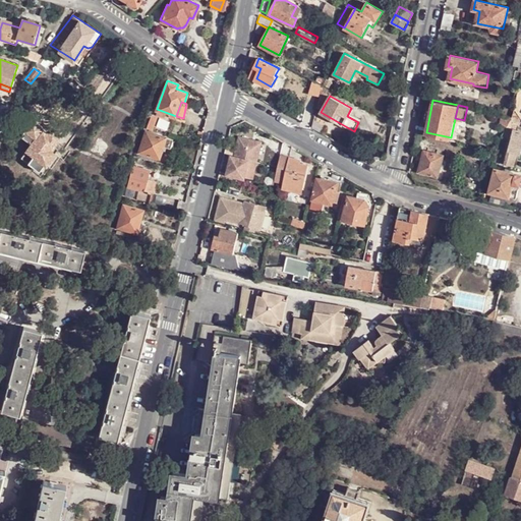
[(154,112),(148,128),(153,130),(159,114),(154,112)]
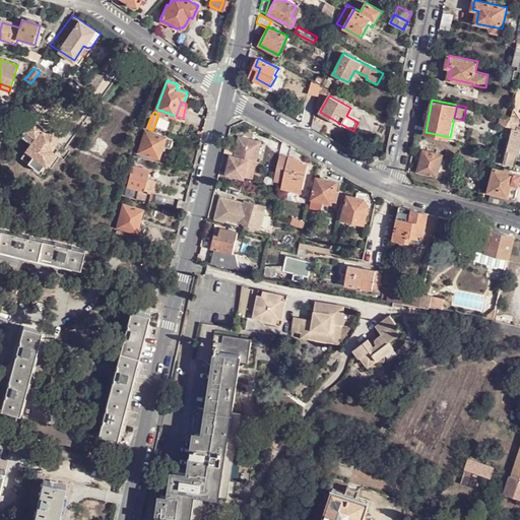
[(506,126),(512,116),(502,114),(499,124),(506,126)]
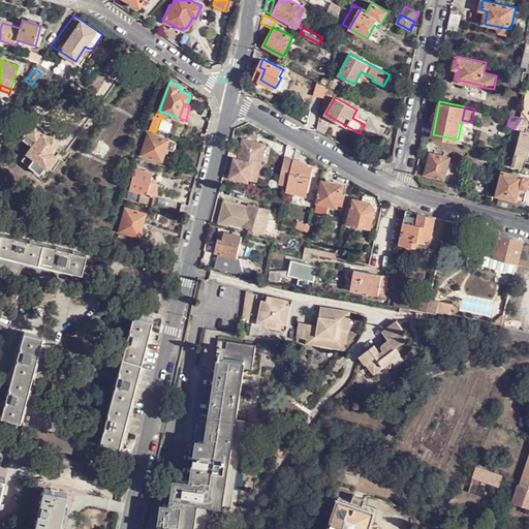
[(50,136),(32,124),(23,139),(33,147),(24,160),(41,174),(47,166),(49,167),(57,156),(53,152),(59,143),(58,137),(54,134),(50,136)]
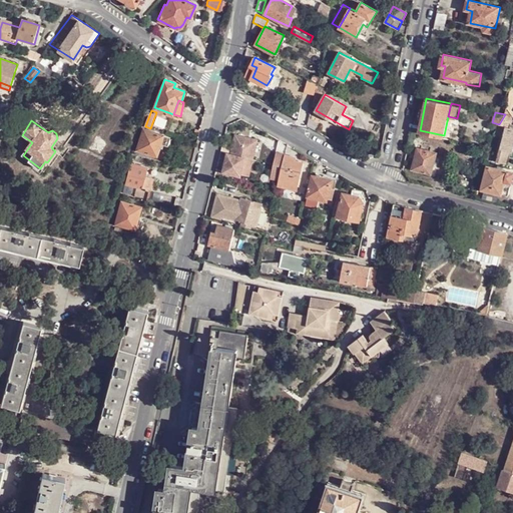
[(512,151),(512,128),(506,127),(500,148),(512,152),(512,151)]
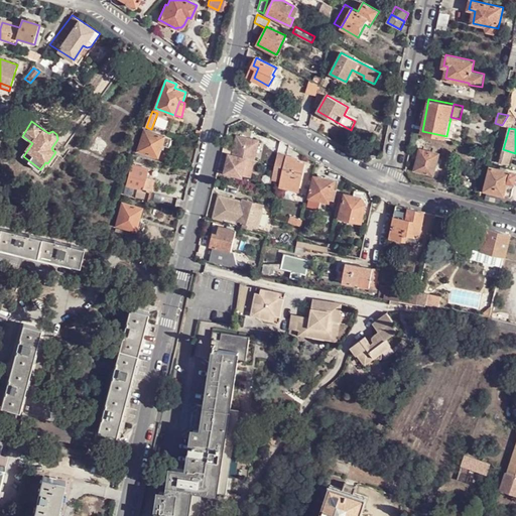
[(171,139),(146,130),(139,150),(158,157),(163,144),(169,146),(171,139)]
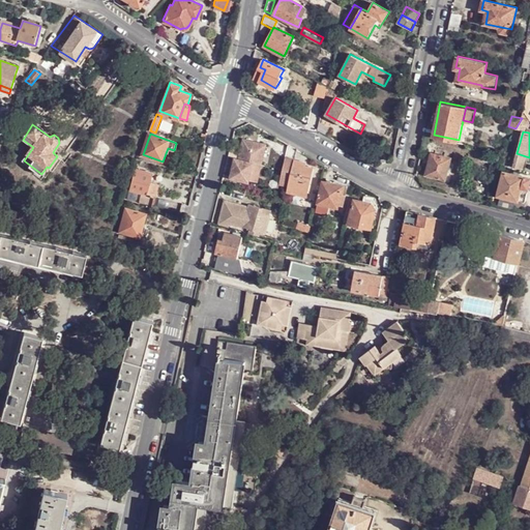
[(453,150),(434,145),(427,174),(447,178),(453,150)]
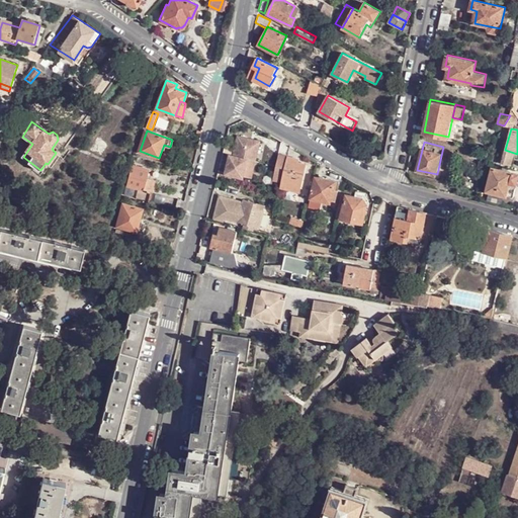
[(226,173),(230,174),(243,178),(248,159),(230,154),(225,171),(226,173)]
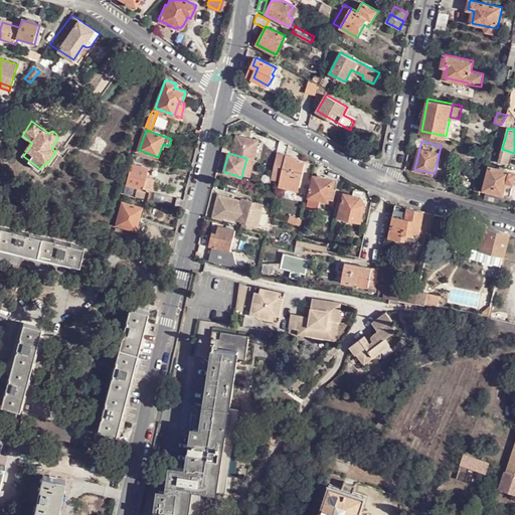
[(299,159),(287,155),(280,186),(299,190),(305,163),(298,161),(299,159)]
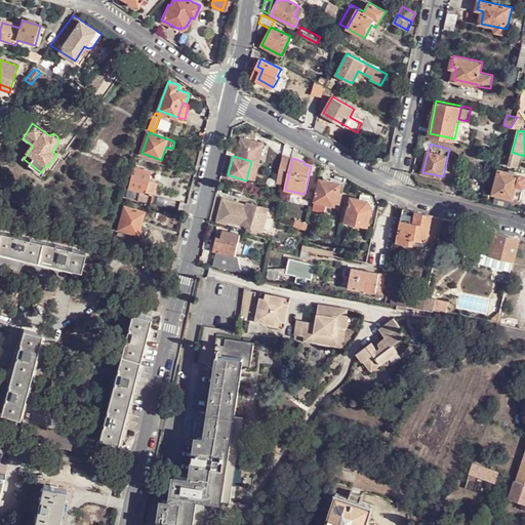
[(152,172),(134,167),(129,188),(154,194),(157,183),(150,180),(152,172)]
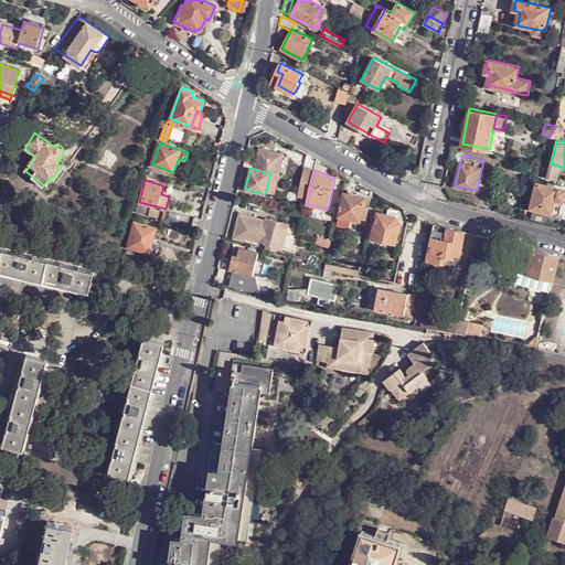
[(564,195),(564,189),(537,182),(531,206),(561,214),(564,195)]
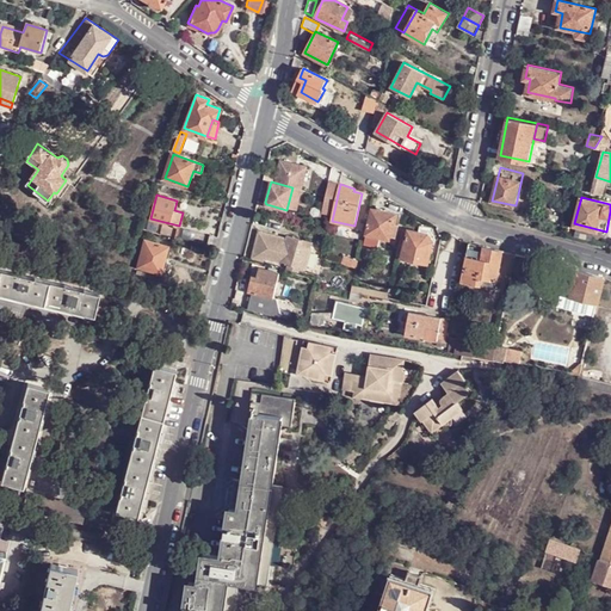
[(396,214),(374,209),(365,239),(378,242),(380,236),(394,239),(395,230),(392,230),(396,214)]
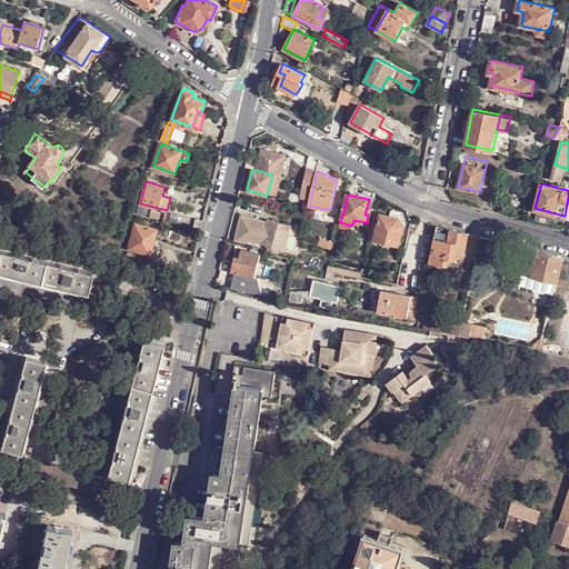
[(166,213),(151,210),(150,217),(163,221),(166,213)]
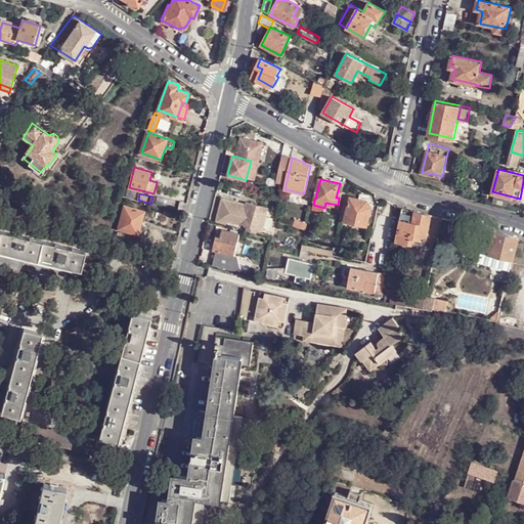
[(367,201),(350,197),(345,221),(366,226),(372,208),(367,201)]
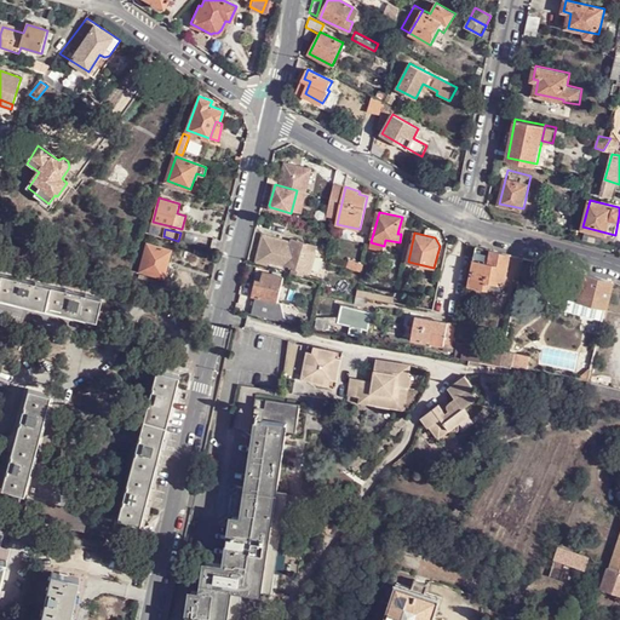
[(292,268),(291,274),(302,276),(304,271),(309,273),(316,251),(306,247),(308,242),(292,237),(290,242),(264,235),(256,260),(268,264),(270,258),(283,262),(283,264),(292,268)]
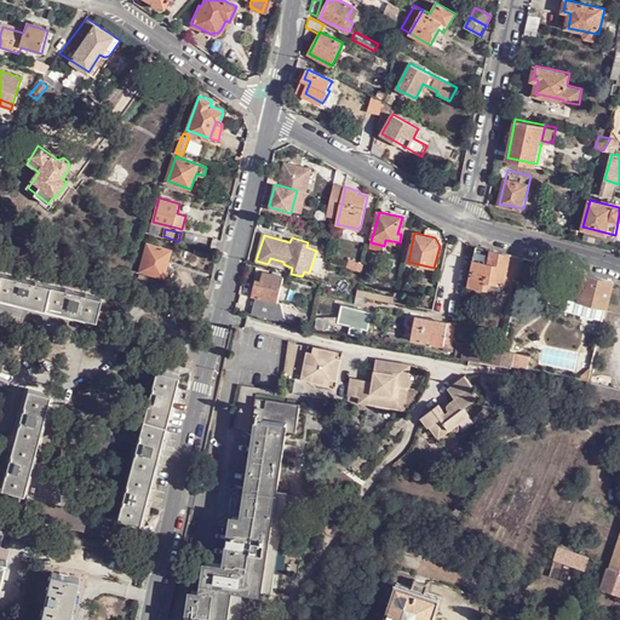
[(171,250),(143,244),(137,270),(162,277),(171,250)]
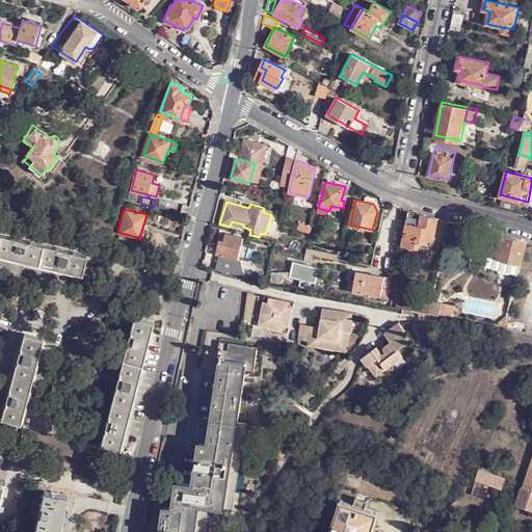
[(410,211),(403,246),(420,249),(421,241),(433,244),(439,219),(410,211)]
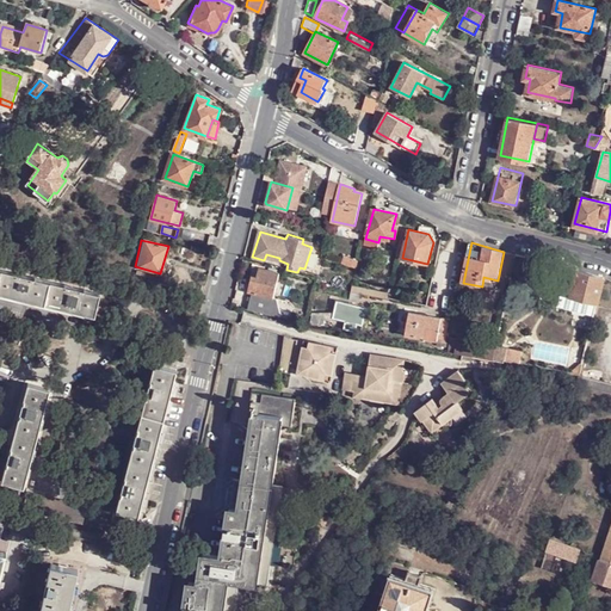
[(571,306),(574,295),(580,271),(568,267),(565,284),(562,291),(560,302),(571,306)]
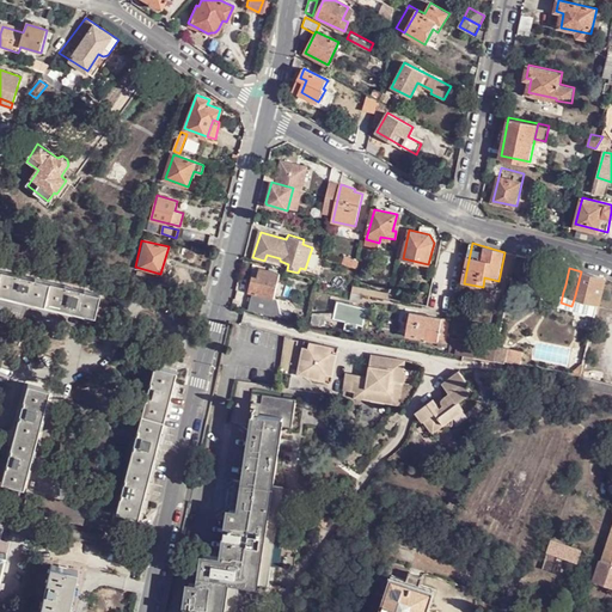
[(101,294),(0,269),(0,293),(95,316),(101,294)]
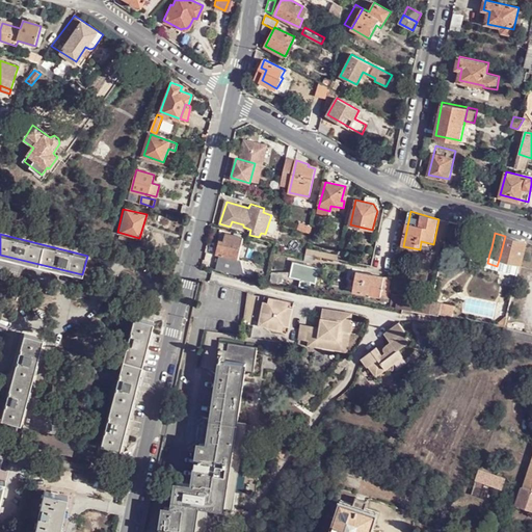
[(244,239),(227,234),(224,242),(220,241),(214,263),(225,266),(229,258),(238,260),(244,239)]
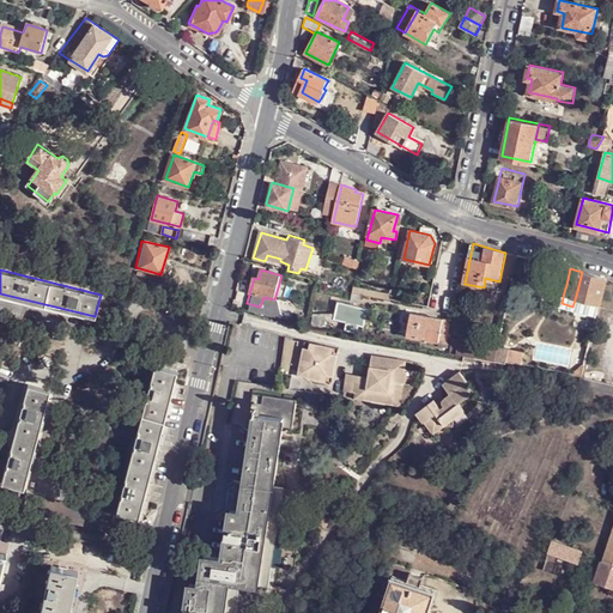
[(600,302),(606,278),(582,272),(576,296),(600,302)]
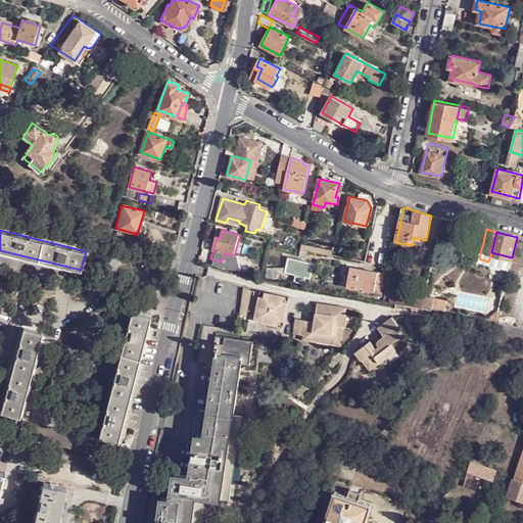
[(301,246),(300,251),(322,256),(323,251),(301,246)]
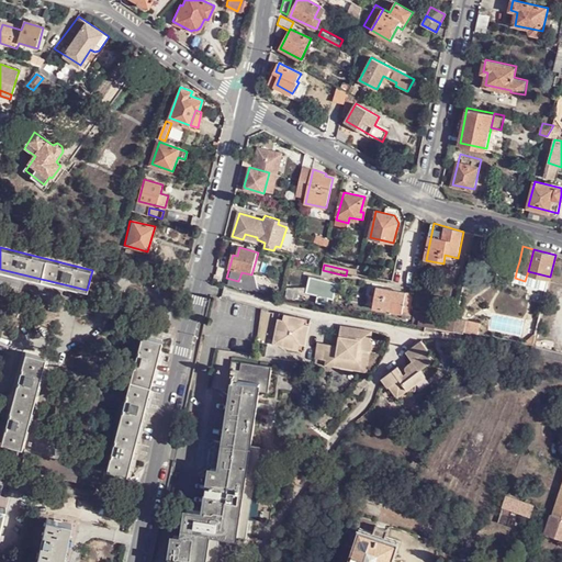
[(346,276),(323,270),(322,277),(344,282),(346,276)]
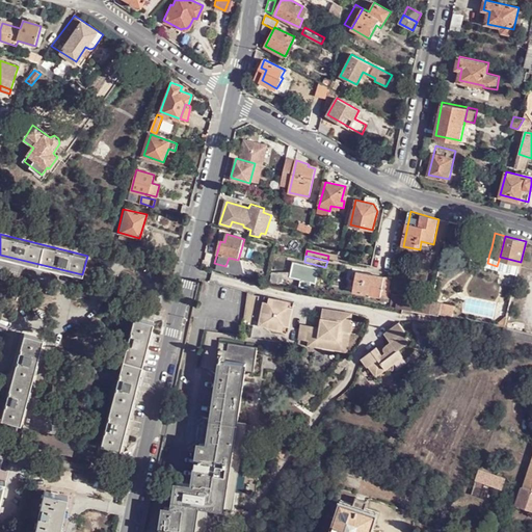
[(274,271),(272,285),(284,287),(287,274),(274,271)]
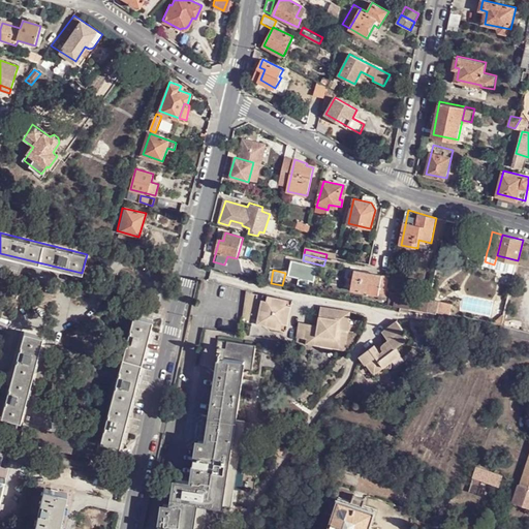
[(390,277),(356,270),(351,289),(385,297),(390,277)]
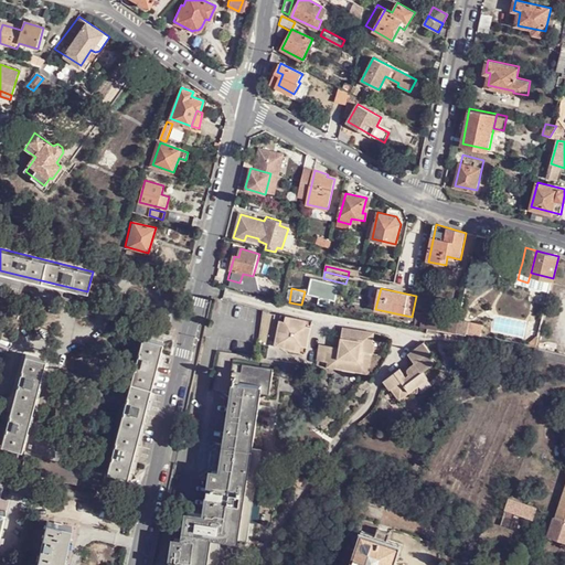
[(324,289),(322,296),(333,299),(336,291),(324,289)]
